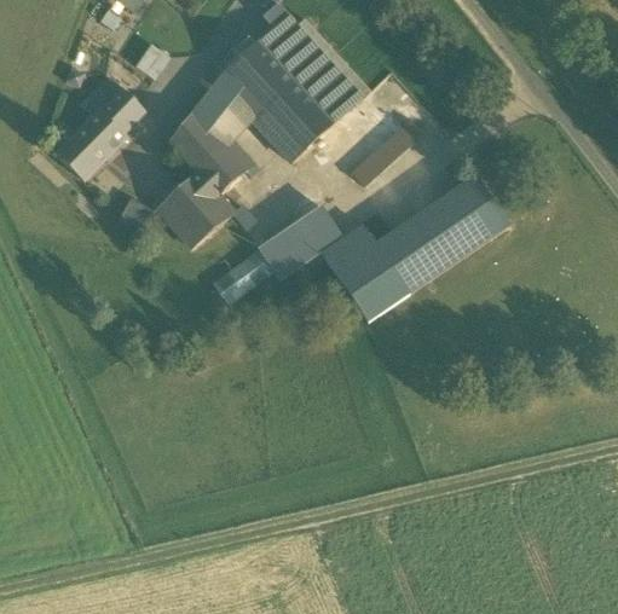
[(120,29),(133,0),(110,0),(102,21),(120,29)]
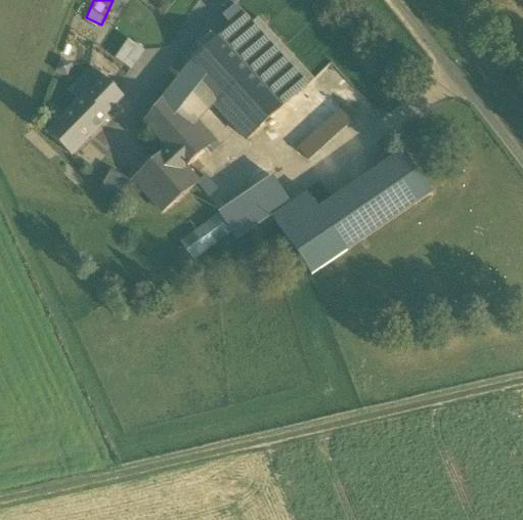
[(222,12),(231,23),(245,11),(234,1),(222,12)]
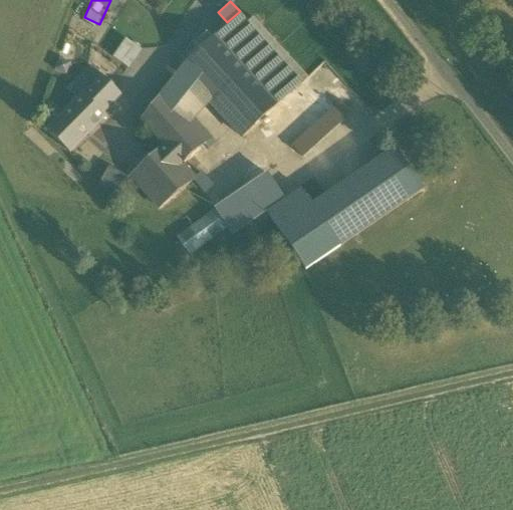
[(248,20),(240,11),(227,22),(214,34),(276,104),(302,80),(248,20)]
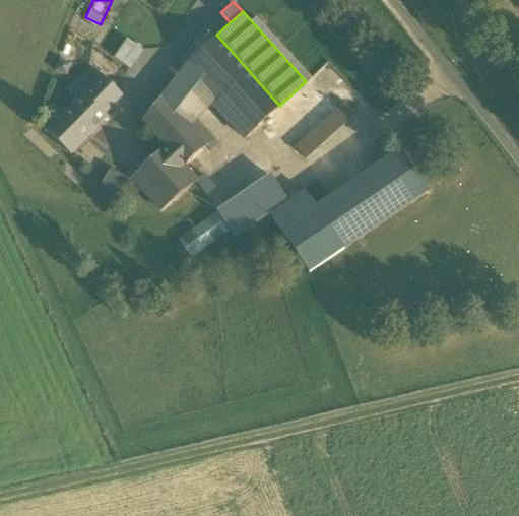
[(257,14),(251,20),(306,81),(307,82),(313,76),(257,14)]
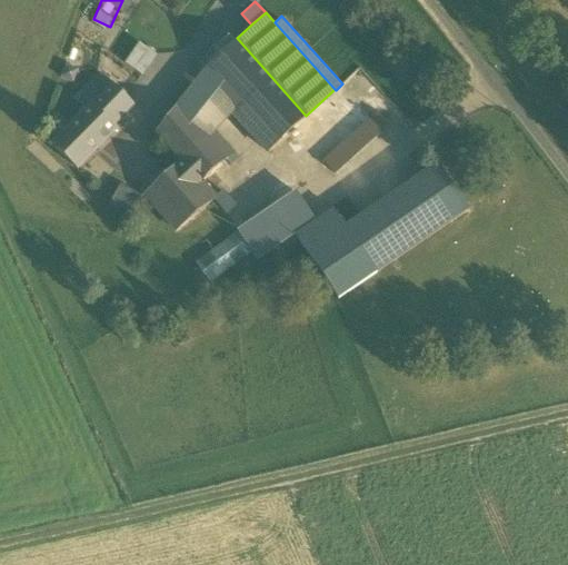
[(128,57),(145,68),(158,48),(140,37),(128,57)]
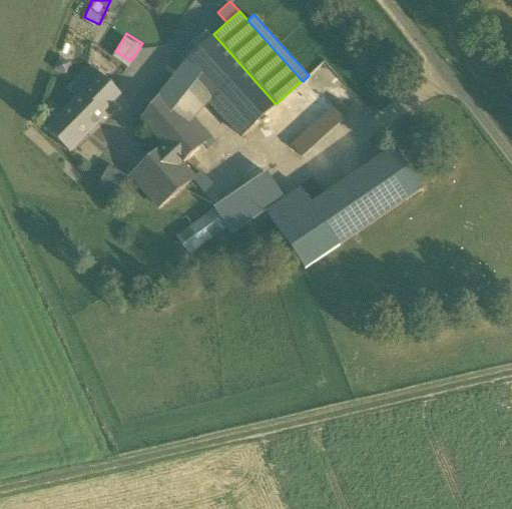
[(213,34),(189,56),(219,90),(210,99),(242,134),(276,104),(213,34)]
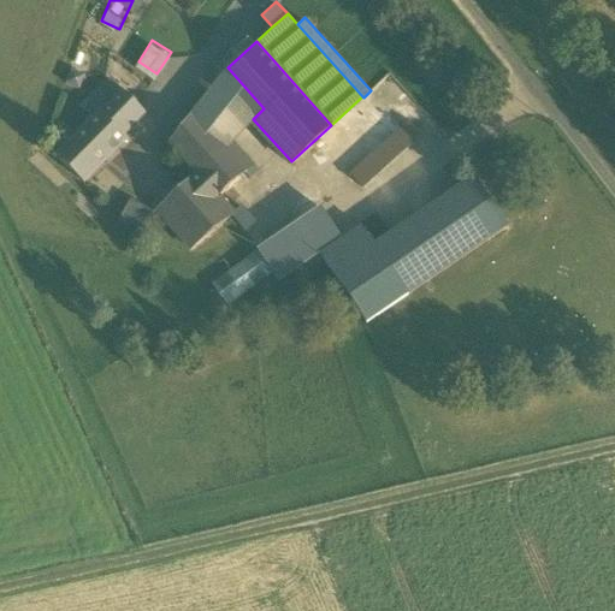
[(234,140),(253,119),(264,108),(228,67),(191,112),(220,143),(223,142),(230,150),(236,144),(234,140)]
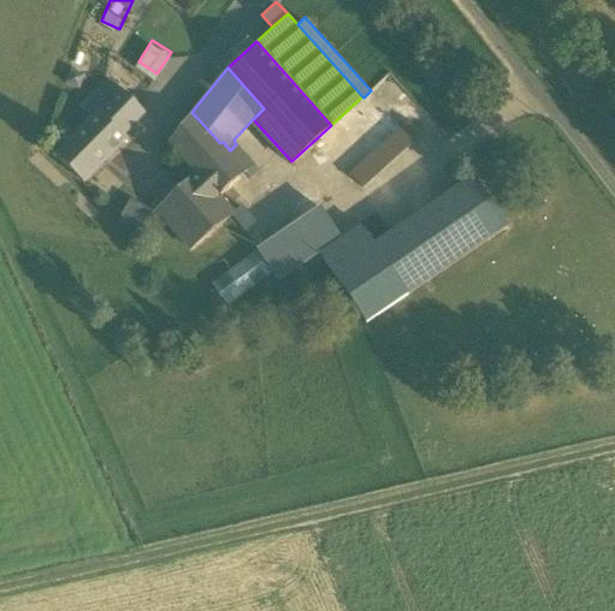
[(99,108),(123,132),(146,110),(112,76),(87,101),(96,111),(99,108)]
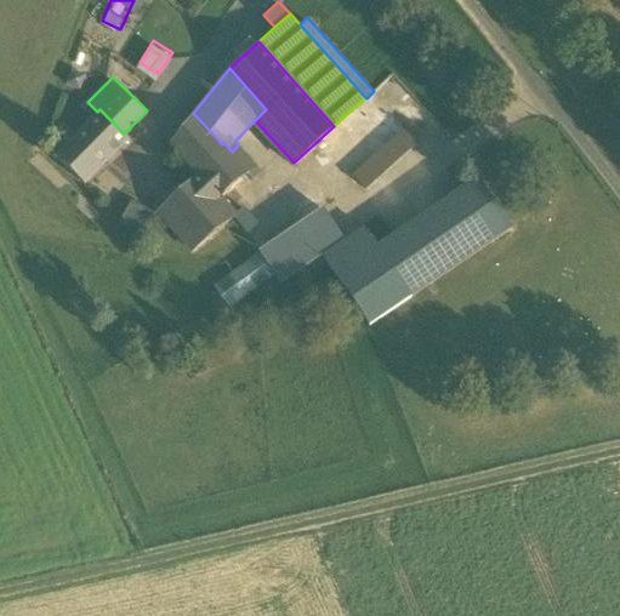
[(57,153),(85,180),(128,137),(124,133),(100,109),(97,112),(57,153)]
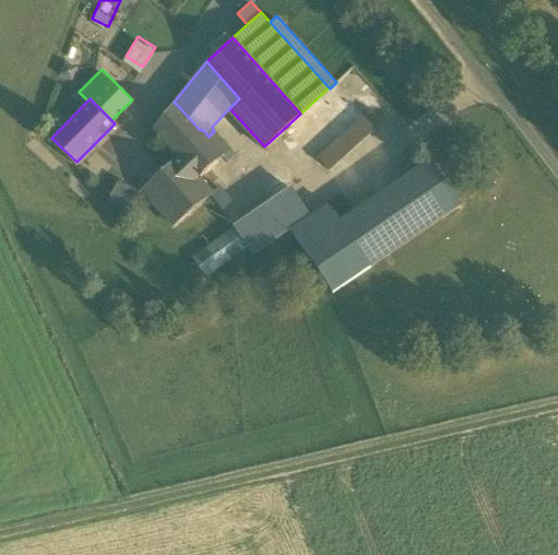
[(229,149),(214,131),(209,137),(202,129),(200,130),(174,102),(154,127),(179,155),(180,154),(199,175),(223,154),(229,149)]
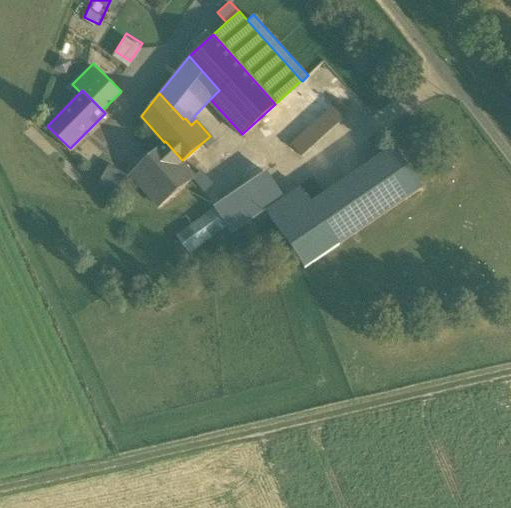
[(292,141),(302,153),(350,111),(340,99),(292,141)]
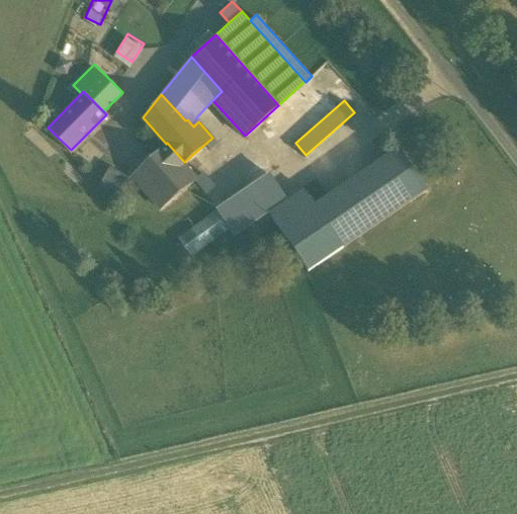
[(212,138),(206,143),(211,148),(218,142),(212,138)]
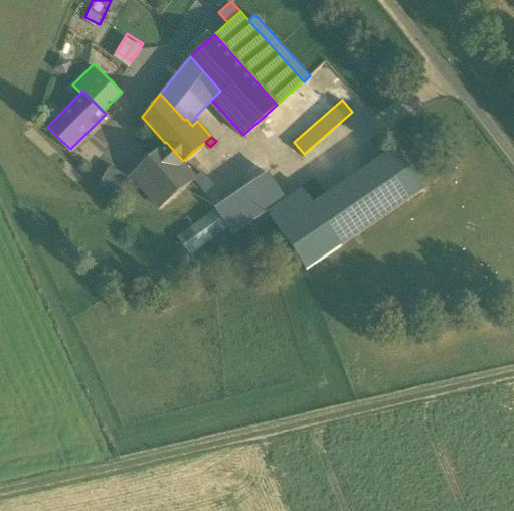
[(132,173),(160,205),(195,177),(195,176),(183,161),(166,142),(165,143),(132,173)]
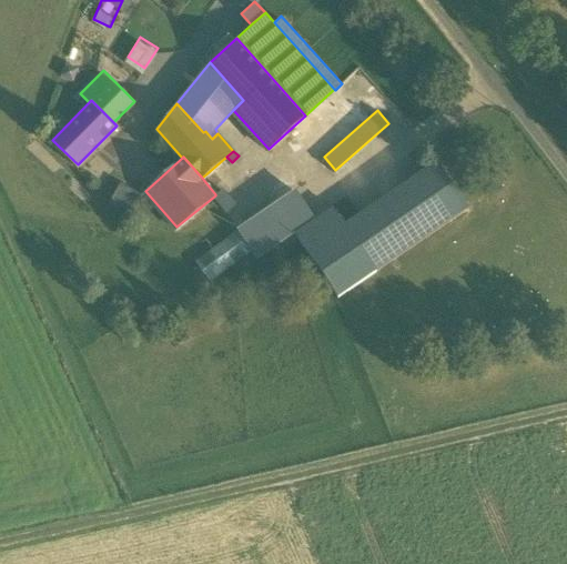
[(436,159),(346,223),(377,269),(467,205),(436,159)]
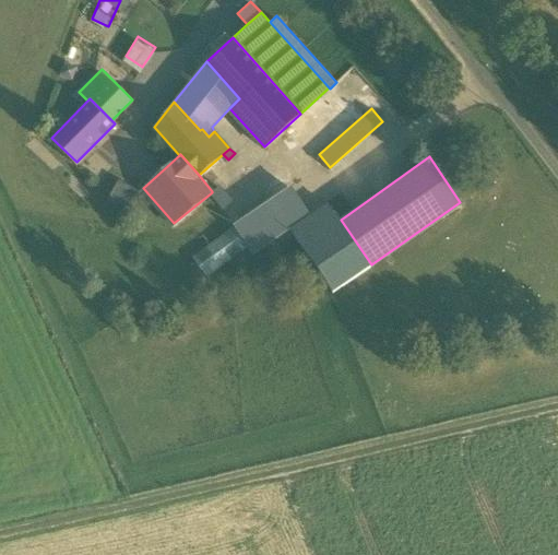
[(108,197),(129,209),(140,190),(119,178),(108,197)]
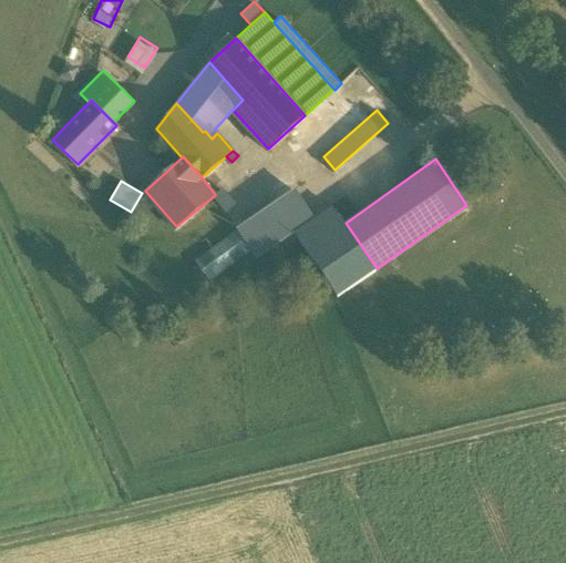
[(223,187),(215,194),(215,195),(227,210),(235,202),(223,187)]
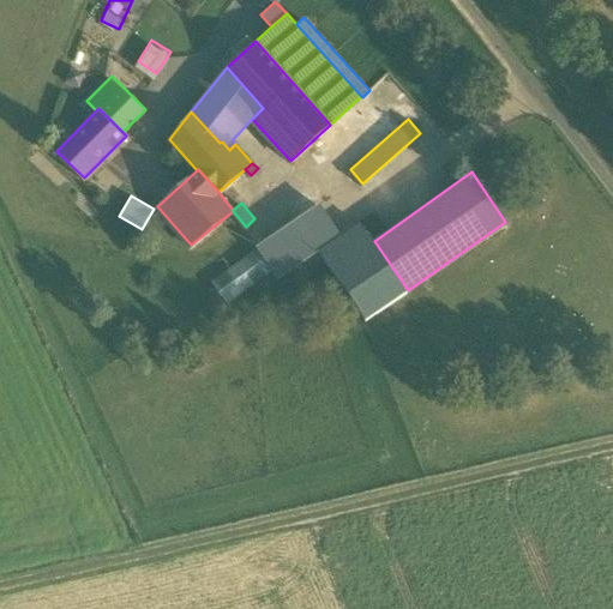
[(320,205),(259,245),(275,265),(274,266),(281,275),(319,249),(341,234),(320,205)]
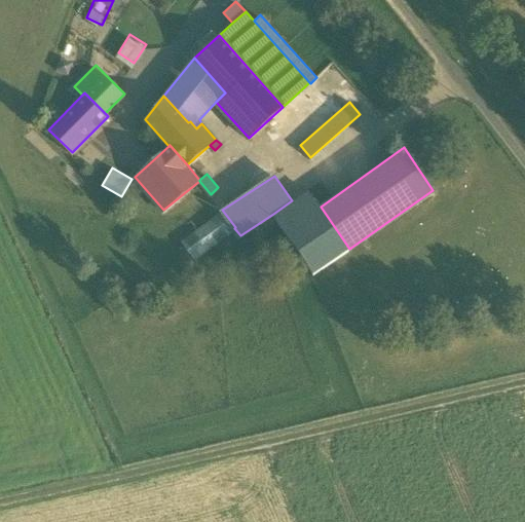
[(313,272),(349,249),(321,207),(309,190),(292,201),(292,200),(273,214),(313,272)]
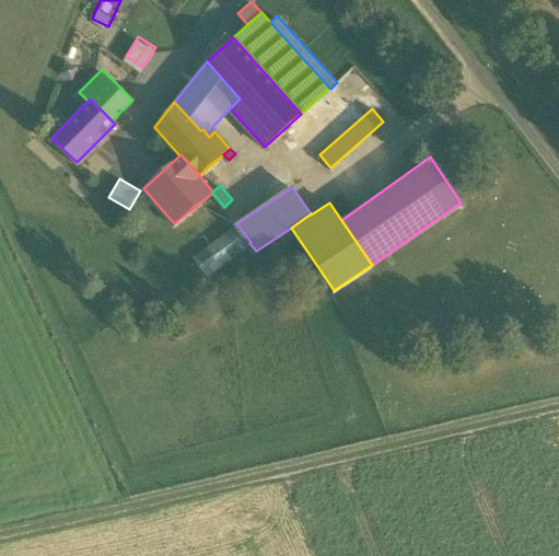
[(194,255),(208,274),(249,243),(251,242),(236,223),(194,255)]
